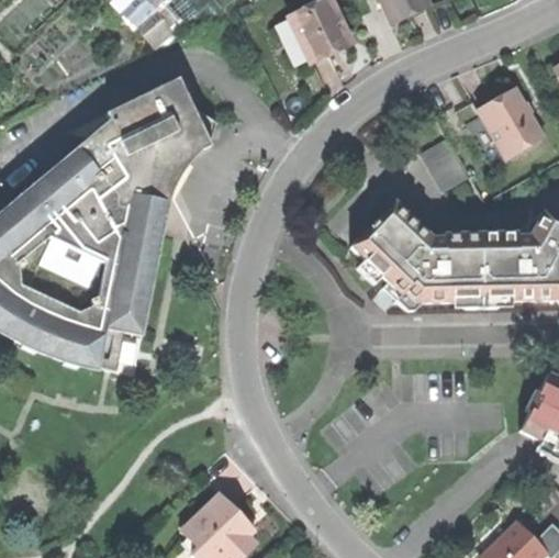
[(122,0),(159,44),(180,26),(157,0),(122,0)]
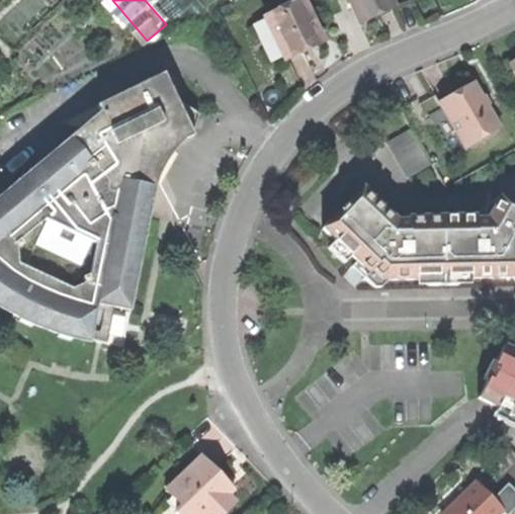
[(295,0),(268,12),(288,56),(298,51),(308,47),(305,40),(323,32),(308,0),(295,0)]
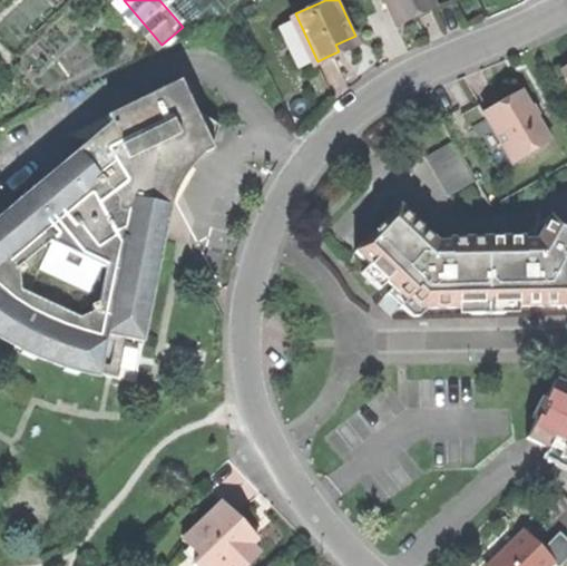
[(389,0),(400,23),(420,15),(439,6),(437,0),(389,0)]
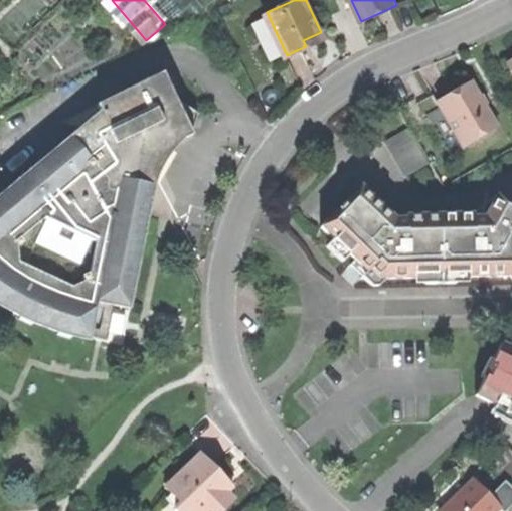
[(97,298),(129,303),(131,292),(135,292),(145,242),(151,207),(149,206),(153,180),(148,171),(162,164),(155,149),(195,130),(164,69),(98,102),(103,111),(84,127),(78,132),(76,129),(65,137),(67,140),(51,153),(48,150),(38,159),(40,162),(23,177),(20,174),(9,182),(11,185),(0,194),(0,299),(21,312),(20,316),(33,322),(35,318),(59,327),(58,330),(71,334),(73,330),(89,333),(97,298)]
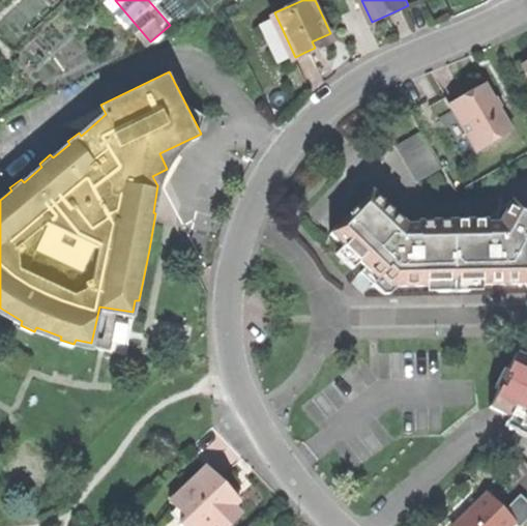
[(452,100),(479,147),(514,127),(488,81),(469,91),(452,100)]
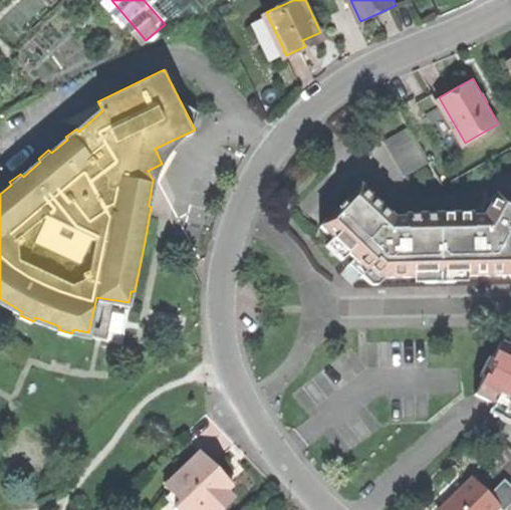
[(64,117),(84,126),(102,110),(97,101),(64,117)]
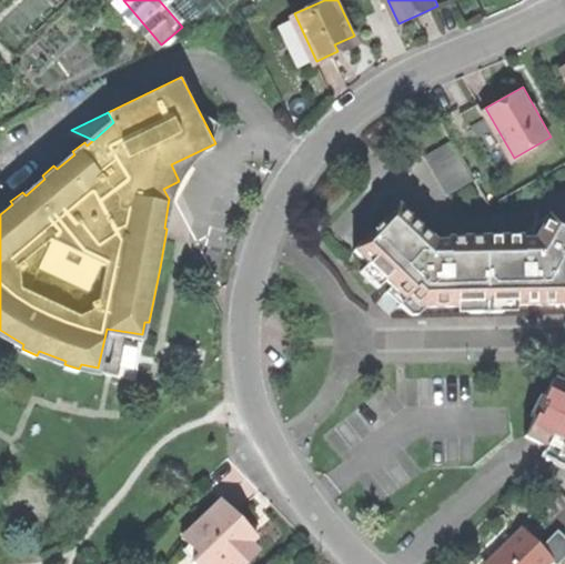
[(426,152),(435,165),(463,150),(454,136),(426,152)]
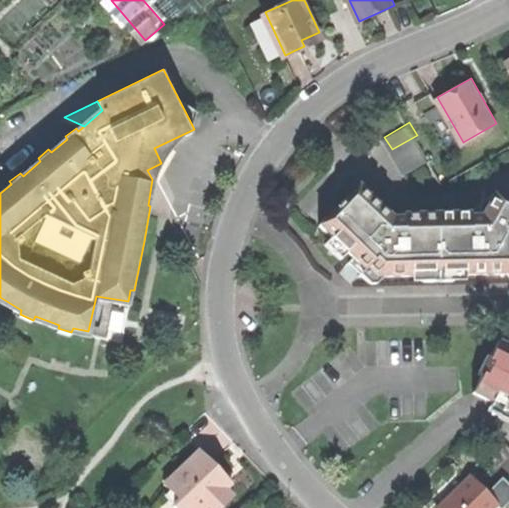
[(392,149),(399,162),(424,147),(417,135),(392,149)]
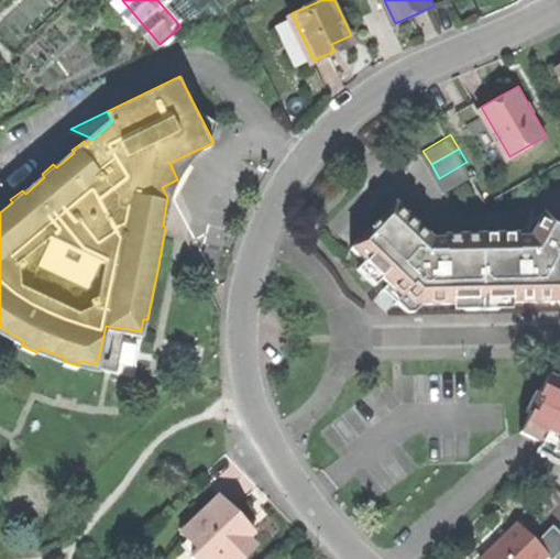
[(467,162),(439,178),(446,190),(473,175),(467,162)]
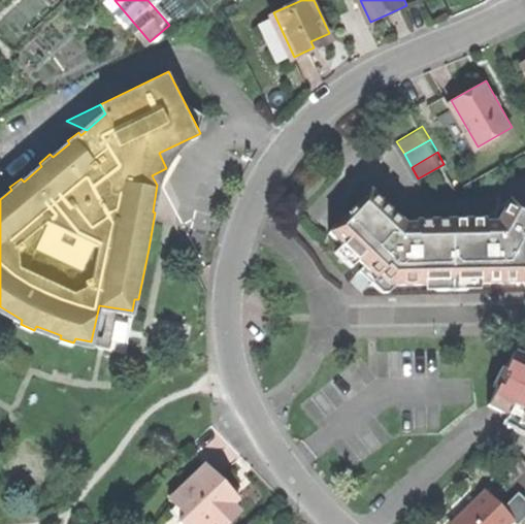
[(382,273),(389,280),(389,282),(408,282),(434,282),(439,275),(453,275),(453,217),(419,217),(419,221),(406,221),(372,188),(332,228),(346,241),(361,256),(367,262),(361,268),(374,282),(382,273)]
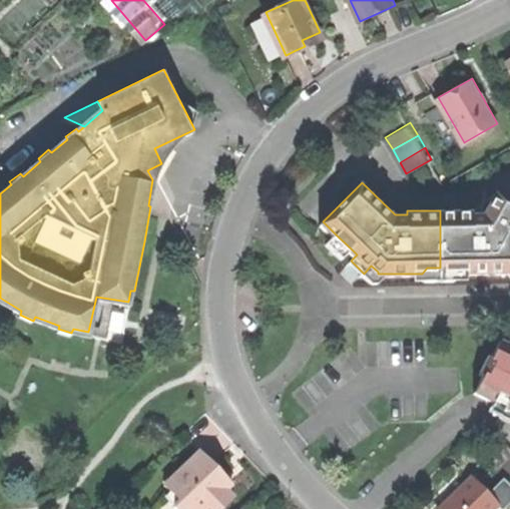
[(509,196),(497,190),(485,212),(473,212),(474,209),(440,210),(440,268),(457,268),(461,272),(486,271),(509,270),(509,196)]
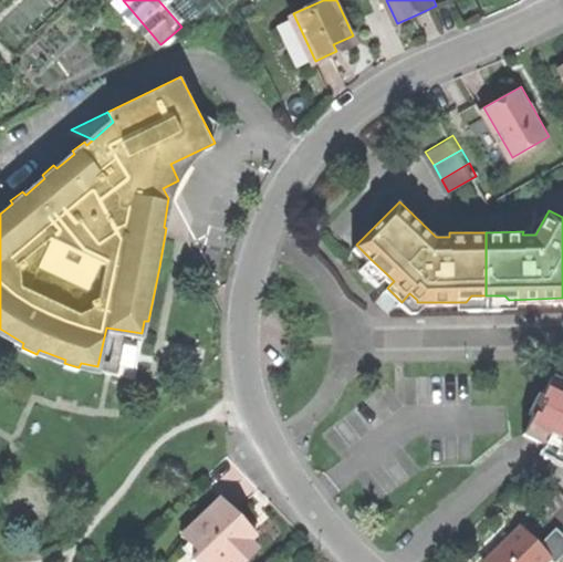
[(378,283),(387,274),(371,259),(362,268),(378,283)]
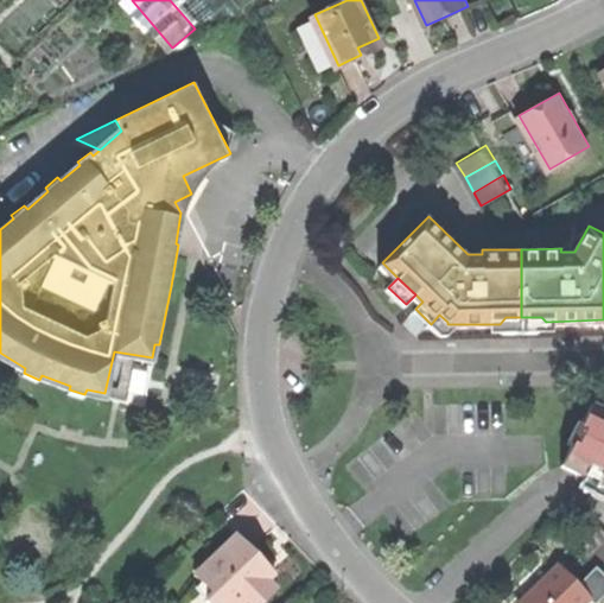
[(506,330),(521,330),(521,317),(506,317),(500,324),(506,330)]
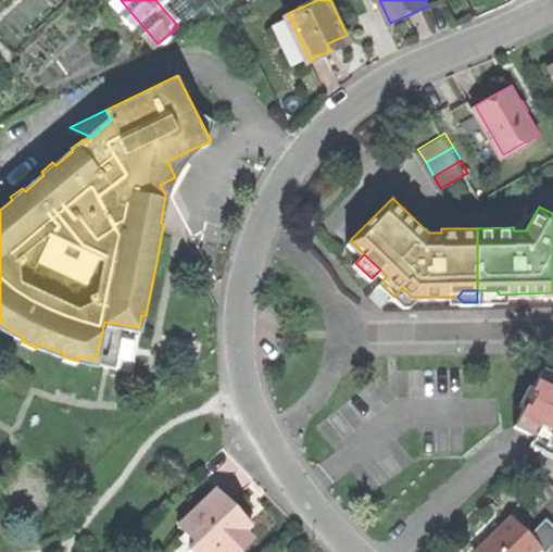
[(495,290),(477,290),(477,302),(493,302),(500,295),(495,290)]
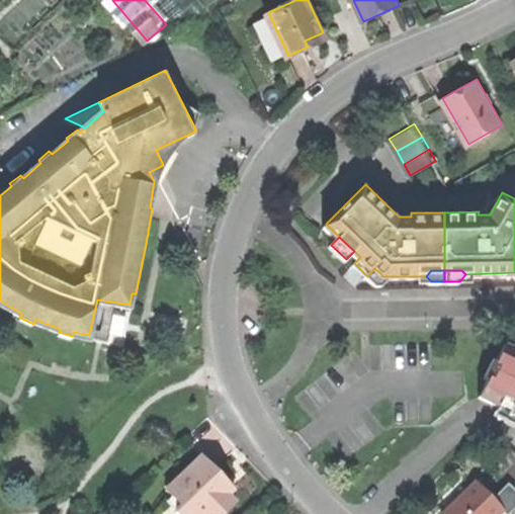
[(514,344),(507,341),(498,359),(490,376),(481,394),(511,408),(514,409),(514,344)]
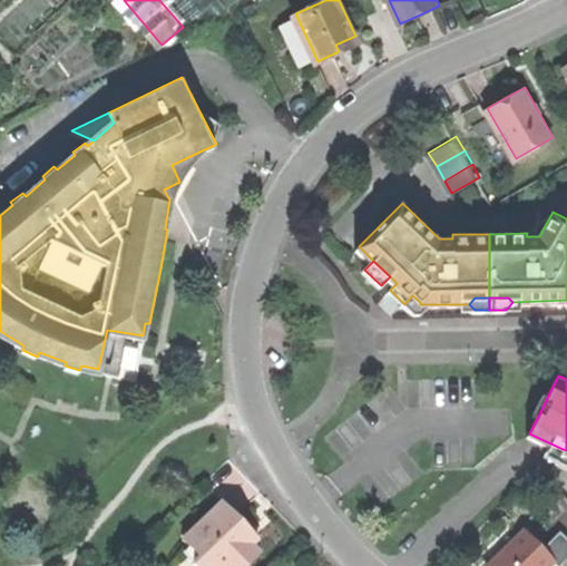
[(535,412),(539,415),(548,396),(544,393),(535,412)]
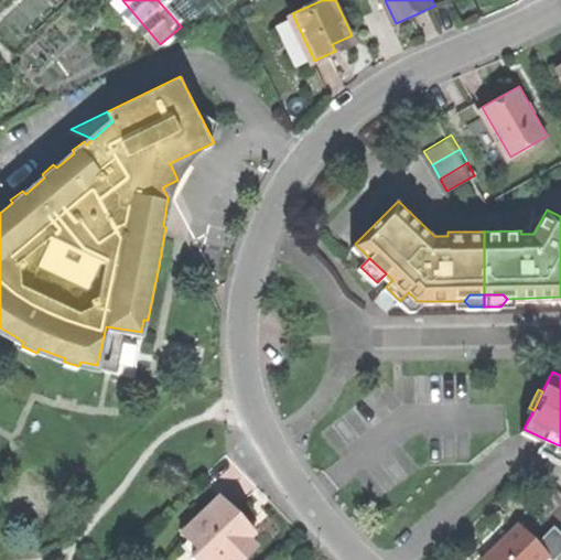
[(538,505),(560,528),(560,485),(559,484),(538,505)]
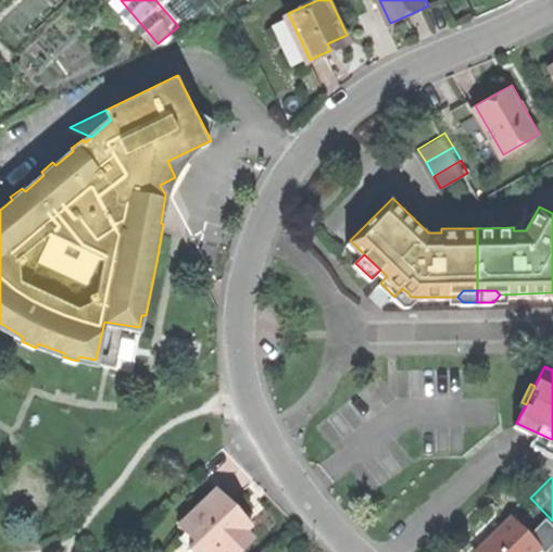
[(220,486),(181,523),(198,540),(191,547),(197,551),(223,551),(240,551),(258,536),(250,528),(241,518),(247,513),(238,504),(220,486)]
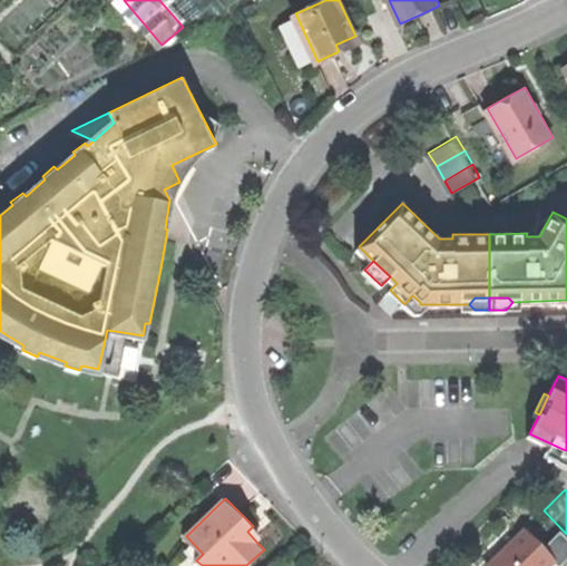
[(262,536),(253,526),(247,532),(256,542),(262,536)]
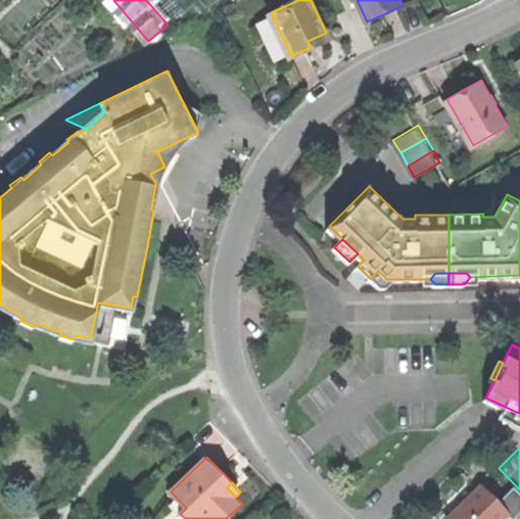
[(448,518),(503,518),(510,512),(481,483),(447,517),(448,518)]
